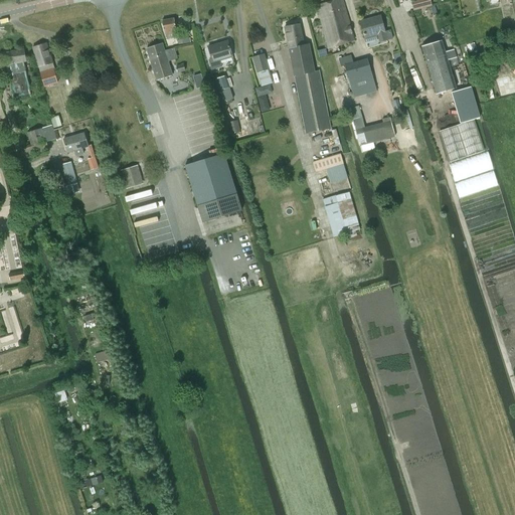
[(343,0),(337,0),(321,4),(318,5),(329,47),(354,40),(343,0)]
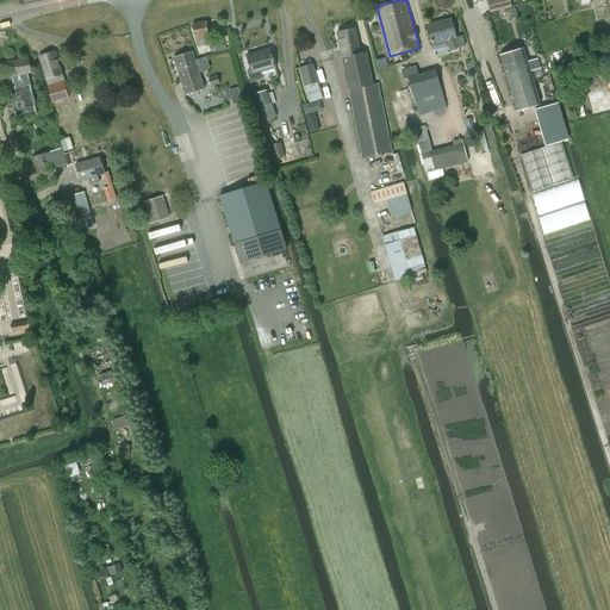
[(439,23),(427,25),(433,44),(447,41),(448,48),(449,51),(450,50),(459,48),(466,47),(462,36),(456,38),(452,19),(441,22),(439,23)]
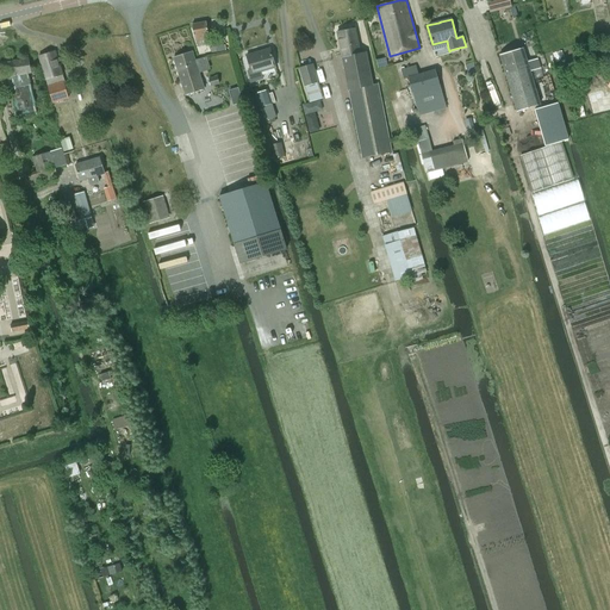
[(195,42),(210,39),(206,23),(193,25),(195,42)]
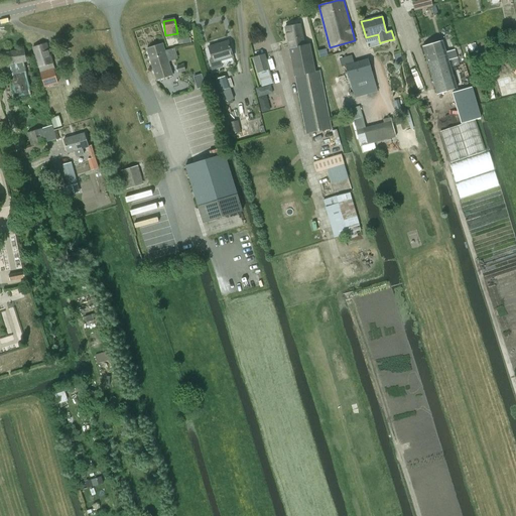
[(300,24),(286,26),(290,47),(304,44),(300,24)]
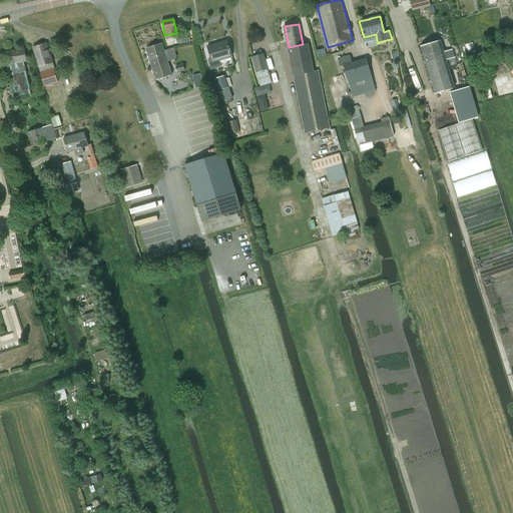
[(227,41),(207,47),(211,58),(208,59),(211,68),(220,65),(219,60),(231,56),(227,41)]
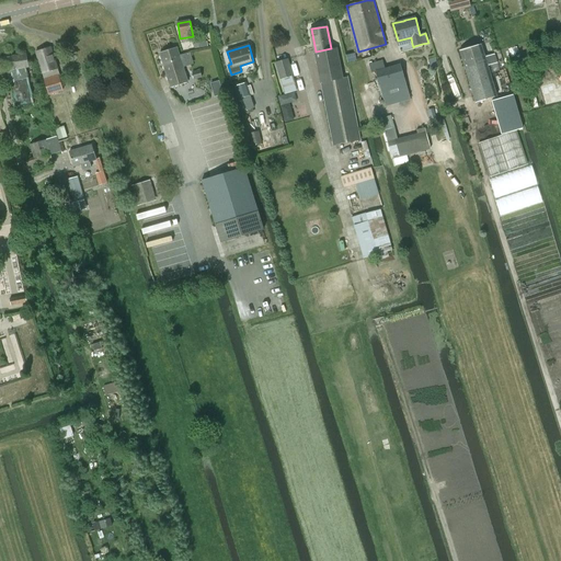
[(481,45),(460,52),(476,103),(496,96),(490,73),(488,66),(491,65),(497,63),(494,55),(485,57),(481,45)]
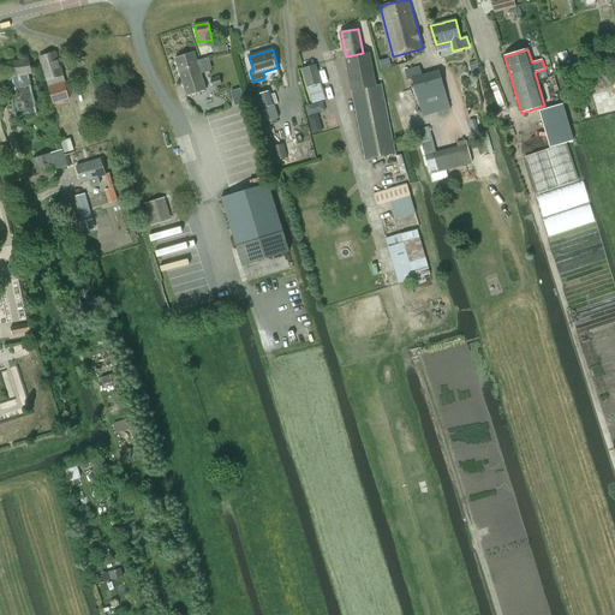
[(40,57),(49,87),(54,103),(69,99),(64,83),(66,82),(57,52),(40,57)]
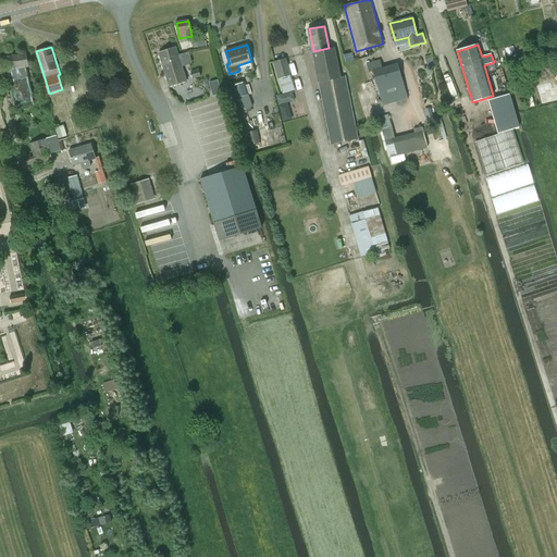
[(170,87),(186,82),(175,47),(159,52),(170,87)]
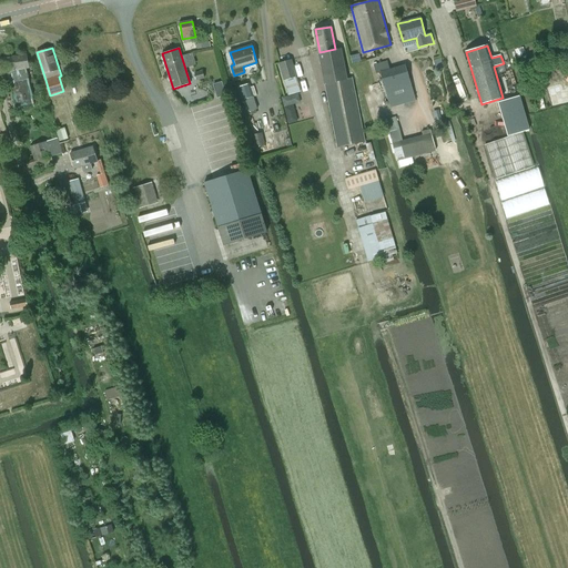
[(335,49),(320,52),(325,82),(347,79),(341,48),(335,49)]
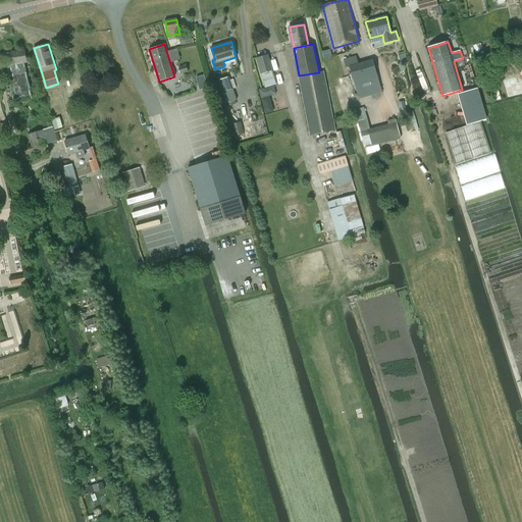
[(24,50),(1,54),(3,66),(7,65),(8,71),(25,69),(24,62),(28,62),(24,50)]
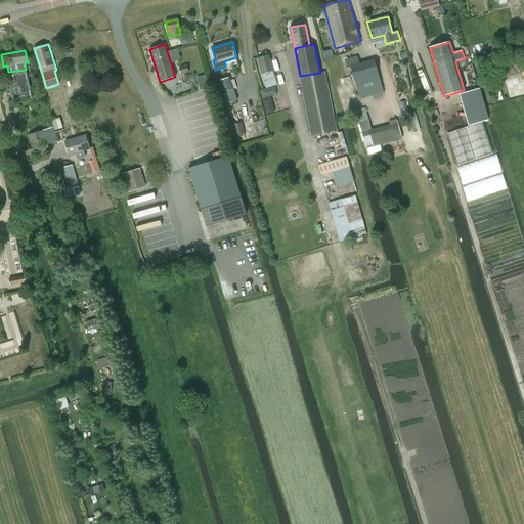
[(276,85),(273,71),(269,55),(258,58),(262,74),(266,87),(276,85)]
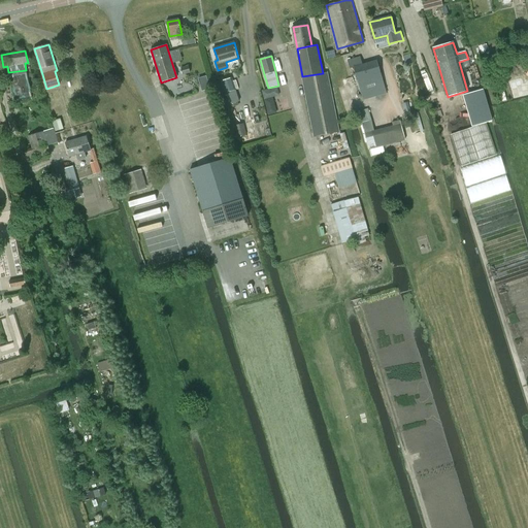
[(362,64),(353,67),(362,100),(387,94),(376,60),(362,64)]
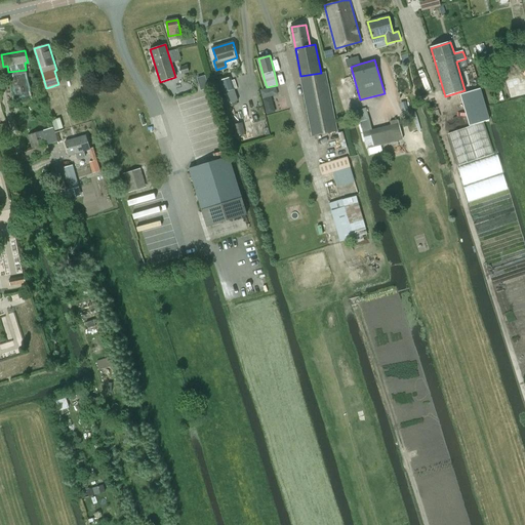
[(26,70),(8,72),(14,101),(32,97),(26,70)]
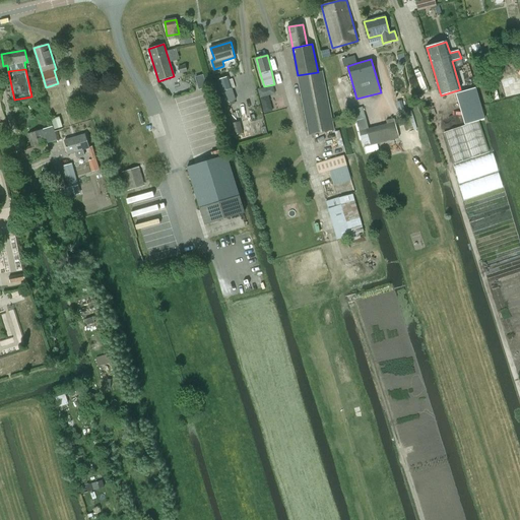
[(318,72),(298,75),(309,134),(333,130),(323,71),(318,72)]
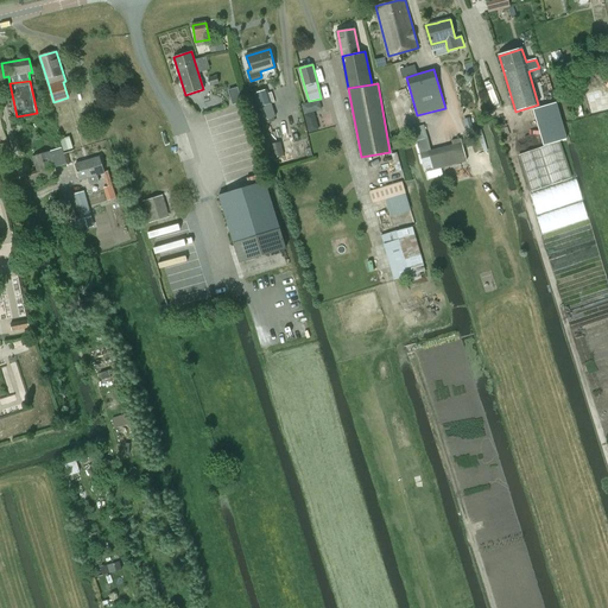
[(267,89),(255,93),(259,107),(271,103),(267,89)]
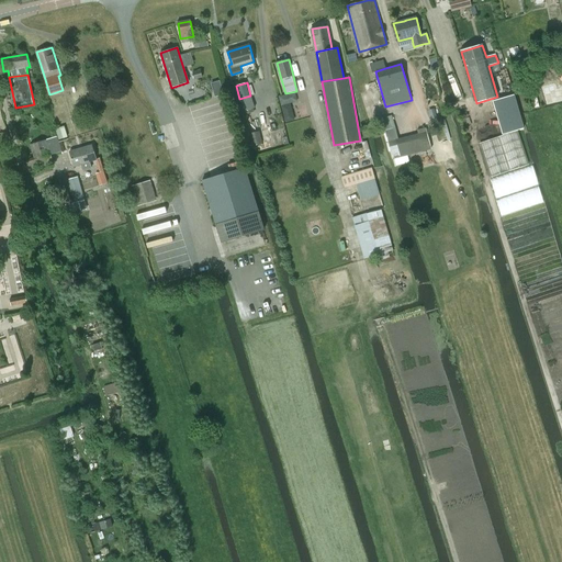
[(221,89),(212,92),(214,99),(223,97),(221,89)]
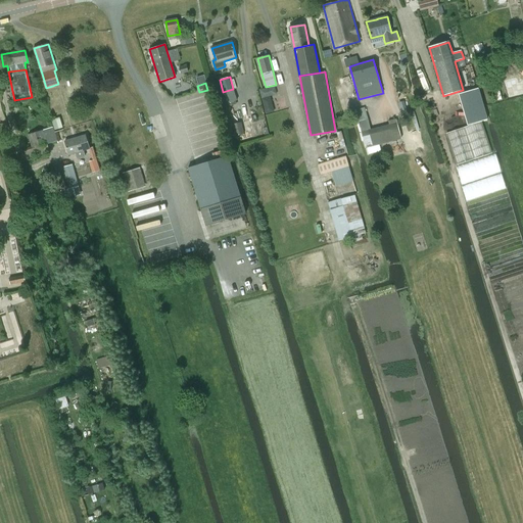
[(479,87),(457,94),(467,126),(488,120),(479,87)]
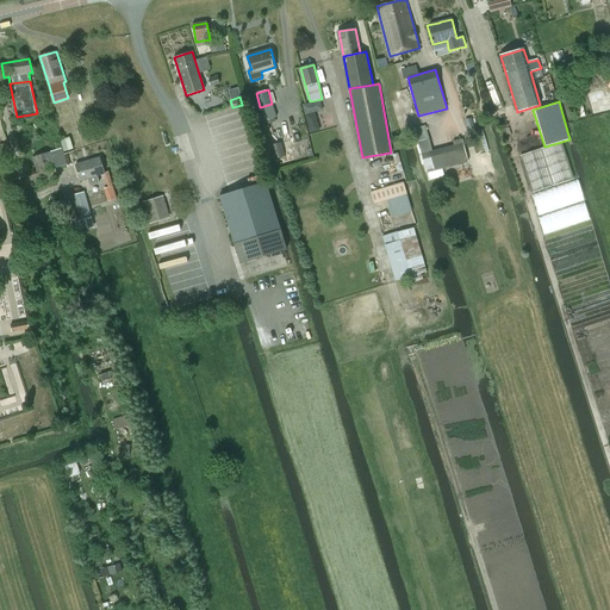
[(60,141),(63,151),(73,149),(69,137),(60,141)]
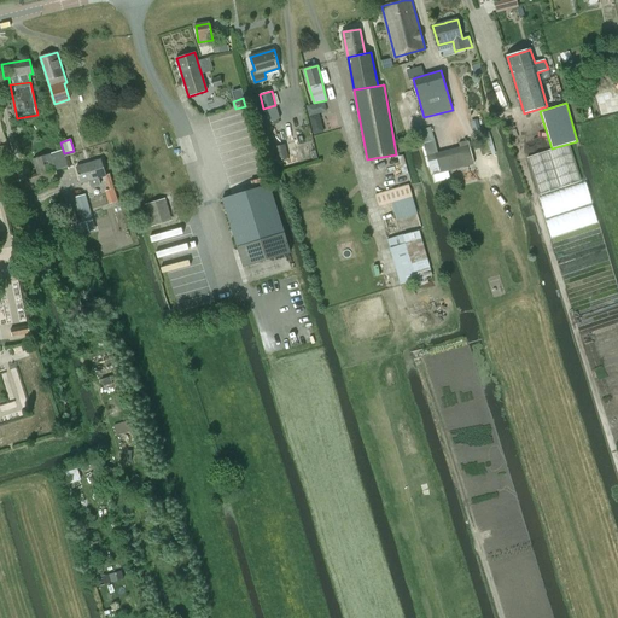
[(569,144),(526,158),(540,194),(581,181),(569,144)]
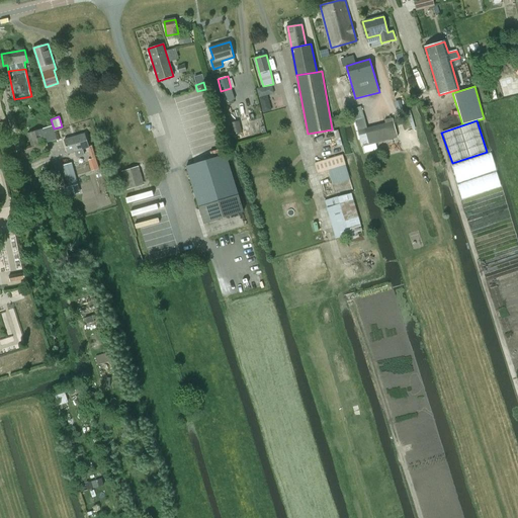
[(53,125),(42,128),(48,143),(57,140),(53,125)]
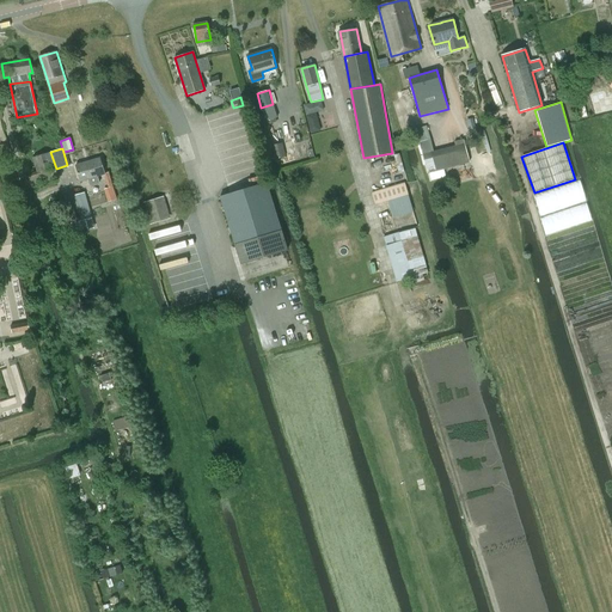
[(50,152),(32,158),(37,171),(38,175),(56,169),(50,152)]
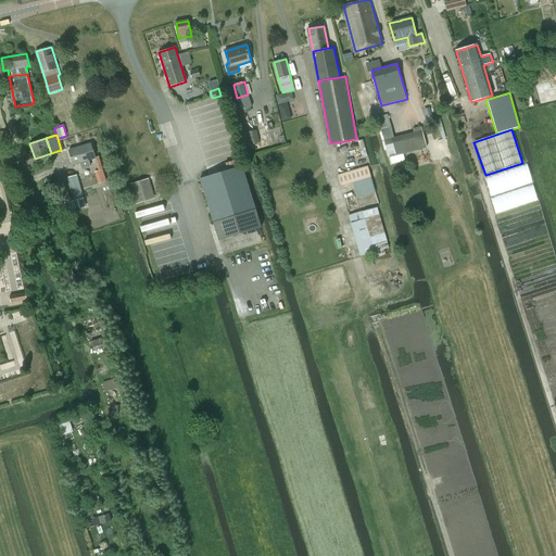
[(68,150),(73,165),(80,163),(81,169),(90,167),(88,161),(96,159),(91,143),(68,150)]
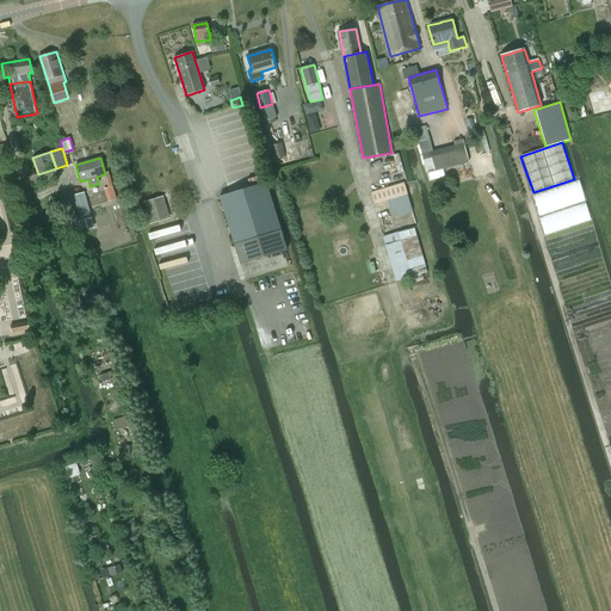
[(104,189),(107,202),(117,199),(113,186),(115,185),(110,173),(104,176),(107,187),(104,189)]
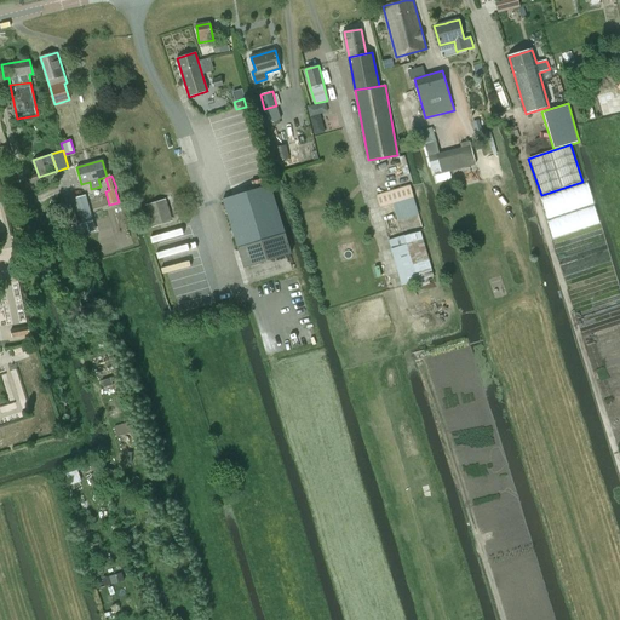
[(245,268),(291,253),(270,185),(223,200),(245,268)]
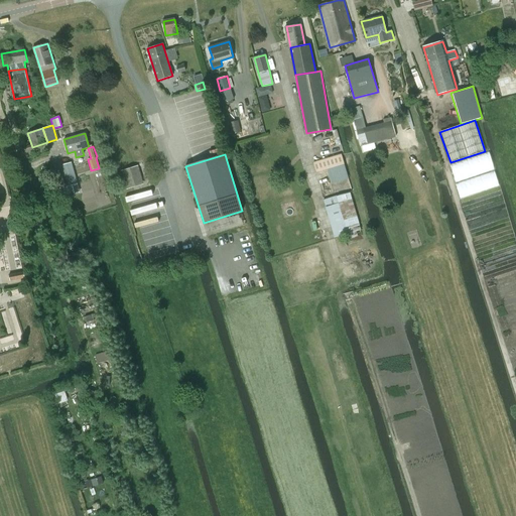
[(316,171),(344,163),(341,155),(314,163),(316,171)]
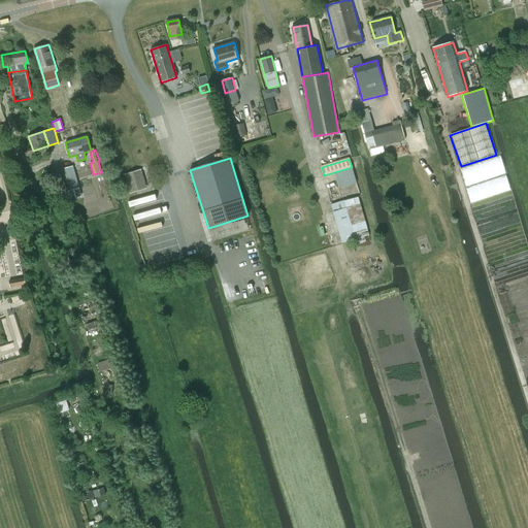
[(72,167),(64,169),(70,191),(73,190),(75,196),(75,198),(76,198),(80,197),(72,167)]
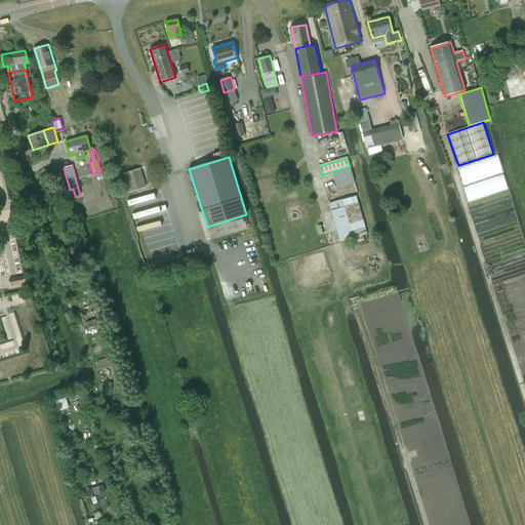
[(129,193),(147,188),(140,168),(123,173),(129,193)]
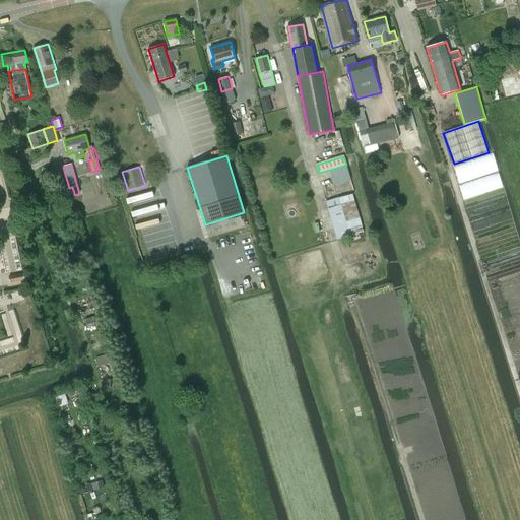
[(328,209),(337,240),(365,232),(353,193),(339,197),(326,201),(328,208),(328,209)]
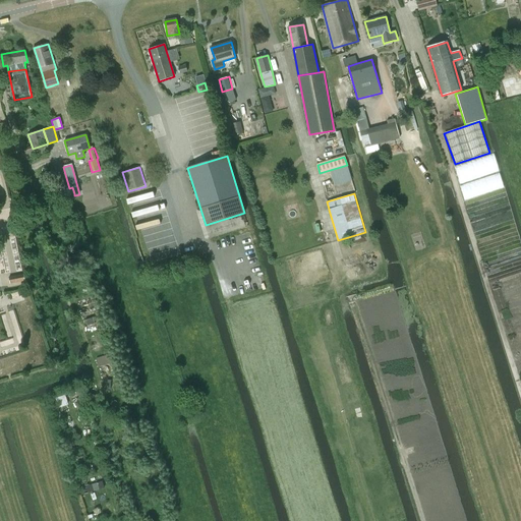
[(10,284),(24,281),(23,273),(8,277),(10,284)]
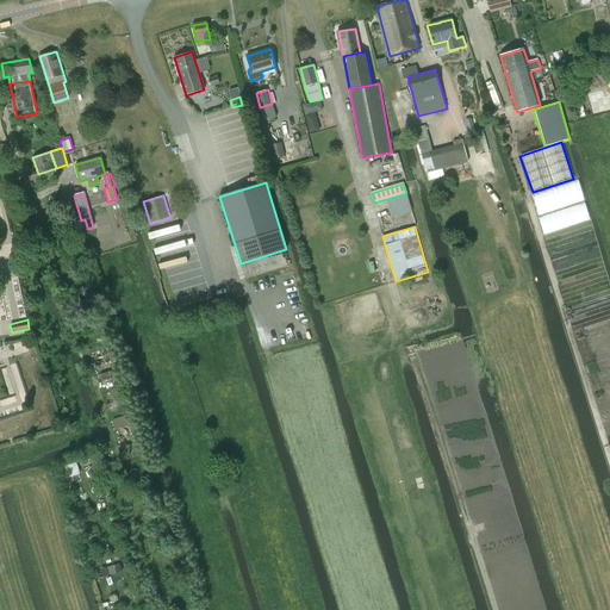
[(119,564),(100,570),(103,578),(122,572),(119,564)]
